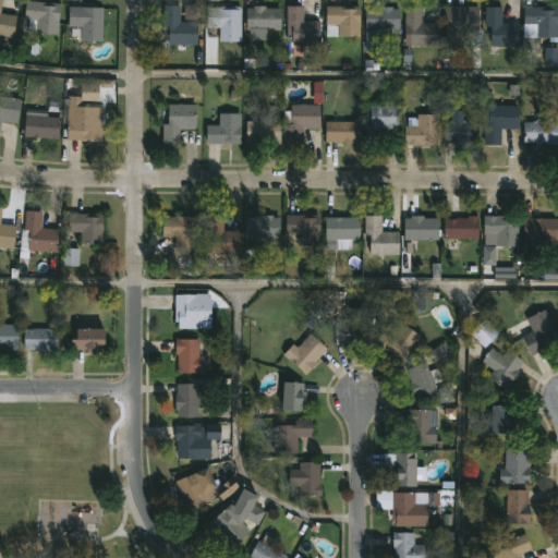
[(0,13),(16,15),(13,38),(0,36),(0,0),(1,0),(0,13)]
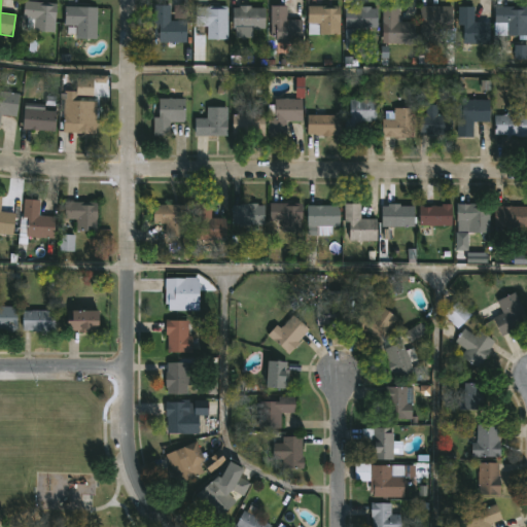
[(57,3),(54,33),(34,31),(35,19),(23,18),(24,1),(57,3)]
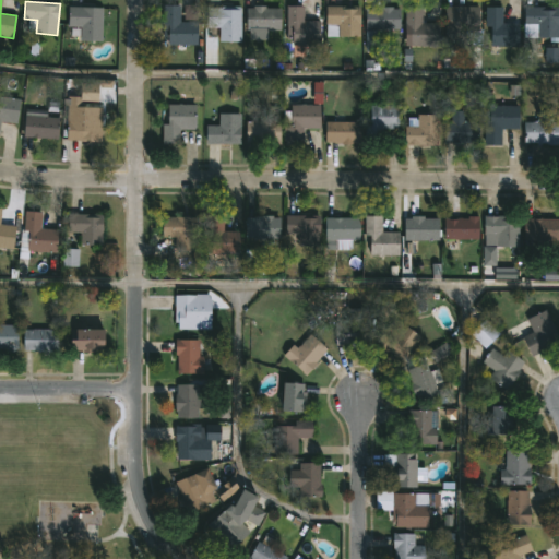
[(304,8),(304,21),(320,21),(320,45),(294,45),(294,37),(287,37),(288,4),(304,4),(304,8)]
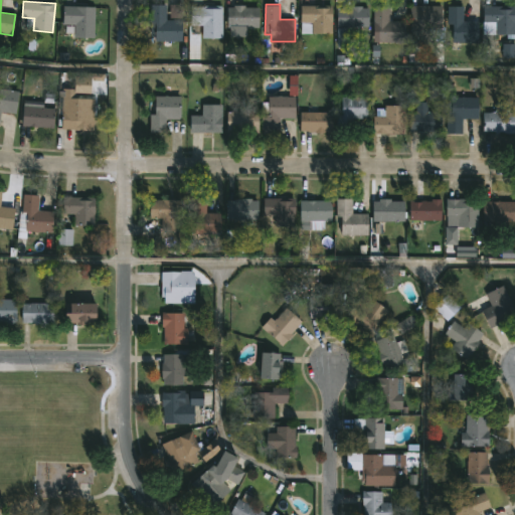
[(182,20),(181,42),(170,41),(170,46),(161,45),(161,41),(156,41),(156,36),(150,36),(151,5),(167,5),(167,20),(182,20)]
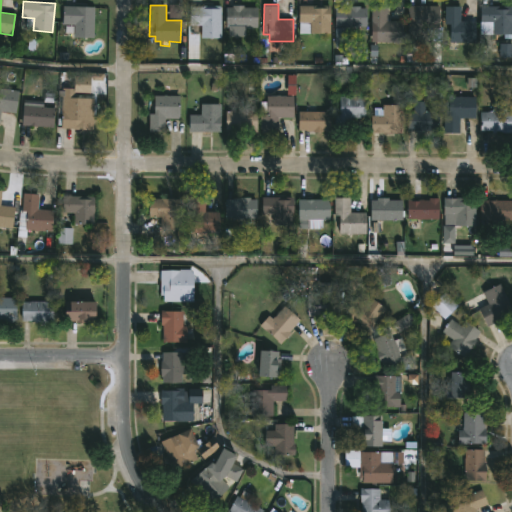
[(244,5),(244,8),(257,8),(257,28),(243,28),(243,37),(228,37),(228,28),(225,28),(225,7),(232,8),(232,5),(244,5)]
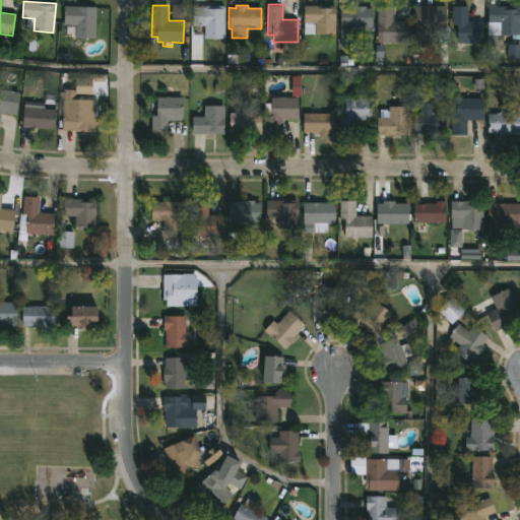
[(335,34),(304,34),(304,6),(335,5),(335,34)]
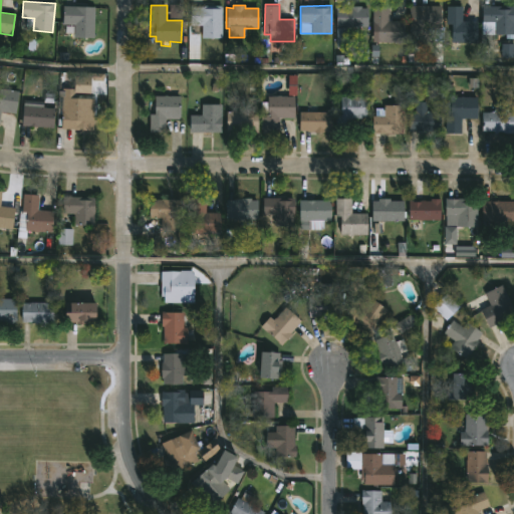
[(95,7),(93,38),(73,37),(73,26),(62,25),(63,6),(95,7)]
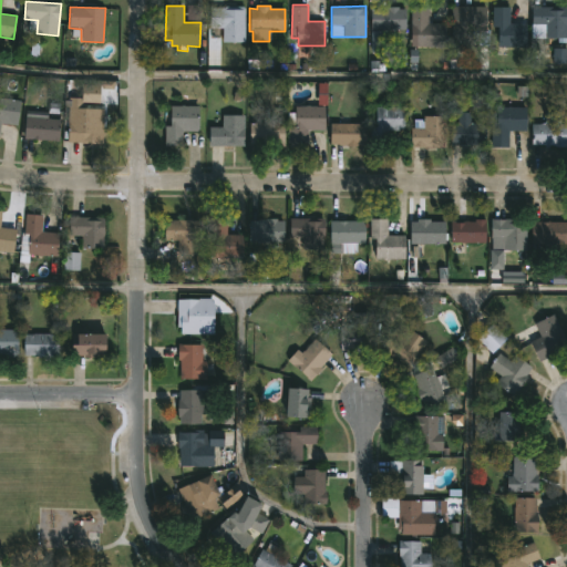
[(244,7),(245,42),(222,42),(222,28),(209,28),(209,8),(244,7)]
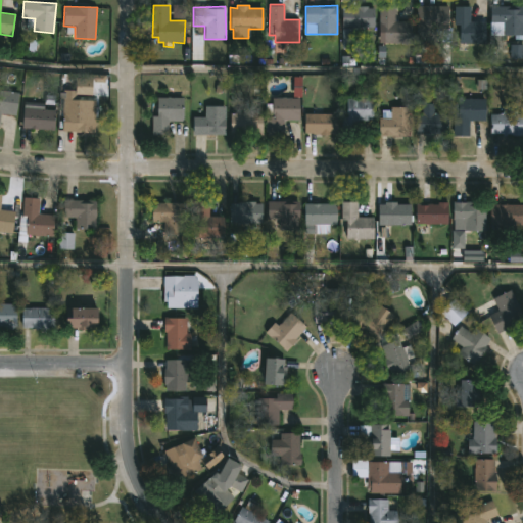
[(368,6),(368,8),(374,8),(374,28),(342,28),(342,8),(368,6)]
